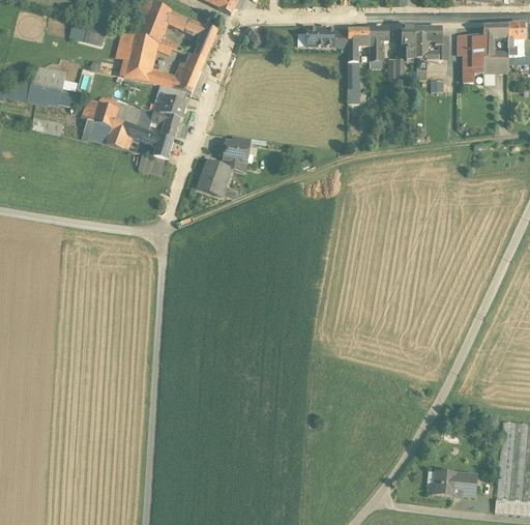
[(171,8),(152,0),(141,0),(138,9),(147,13),(140,33),(157,40),(159,36),(167,20),(171,8)]
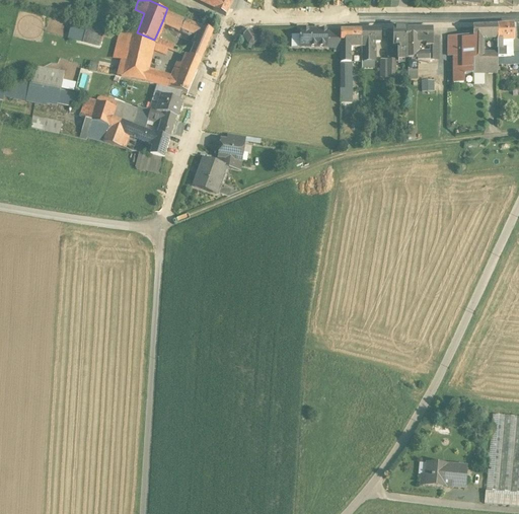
[(201,0),(225,11),(230,0),(201,0)]
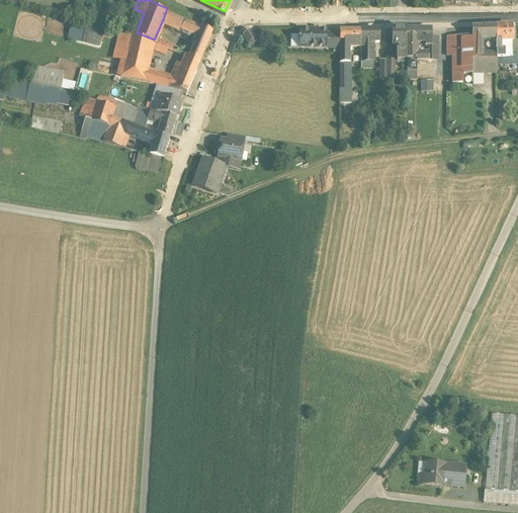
[(103,9),(95,7),(92,19),(100,21),(103,9)]
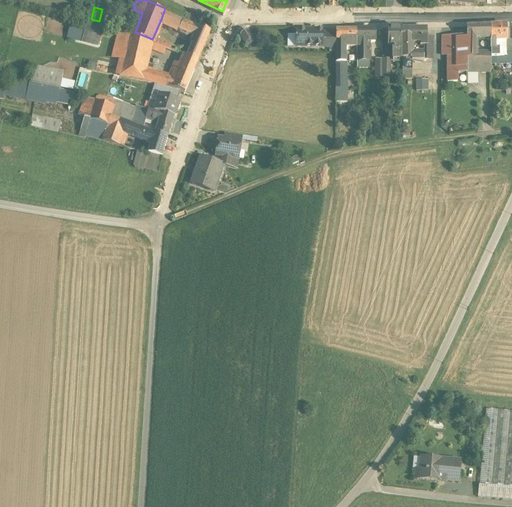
[(188,19),(165,8),(161,19),(184,29),(188,19)]
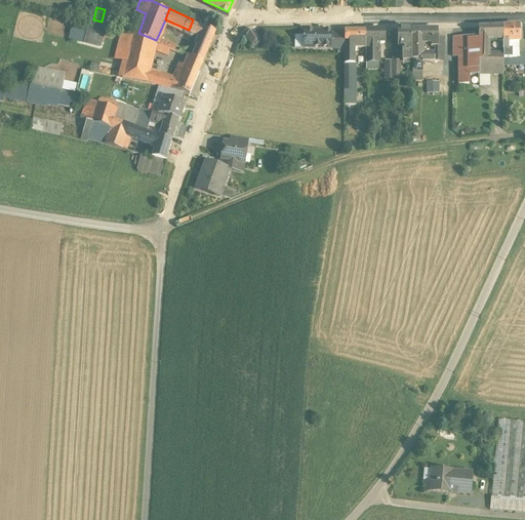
[(107,28),(74,18),(69,36),(102,44),(107,28)]
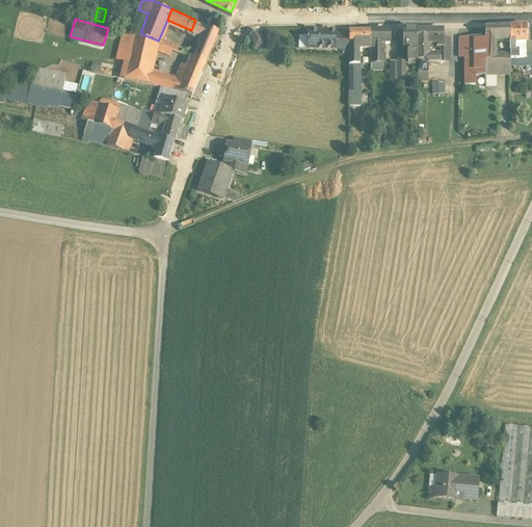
[(218,29),(201,23),(202,21),(195,20),(191,30),(200,33),(196,42),(200,44),(195,55),(206,59),(218,29)]
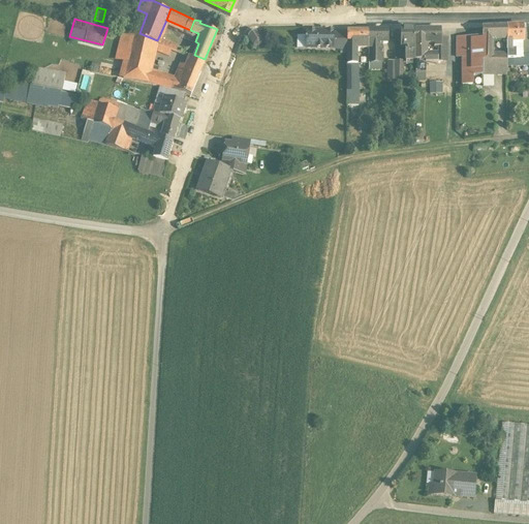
[(523,22),(506,23),(506,38),(524,38),(523,22)]
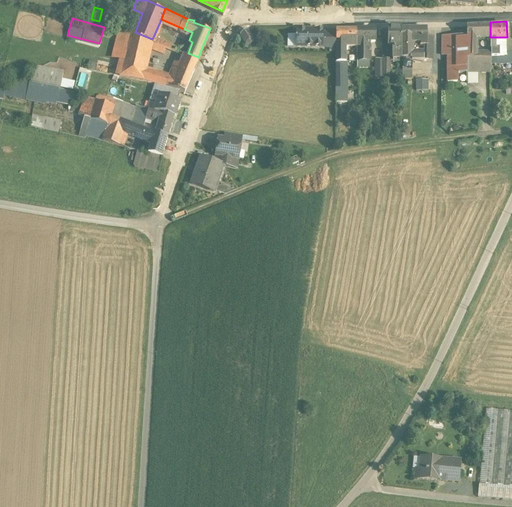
[(490,22),(466,23),(466,29),(466,31),(466,33),(467,33),(467,50),(475,50),(475,35),(490,35),(490,22)]
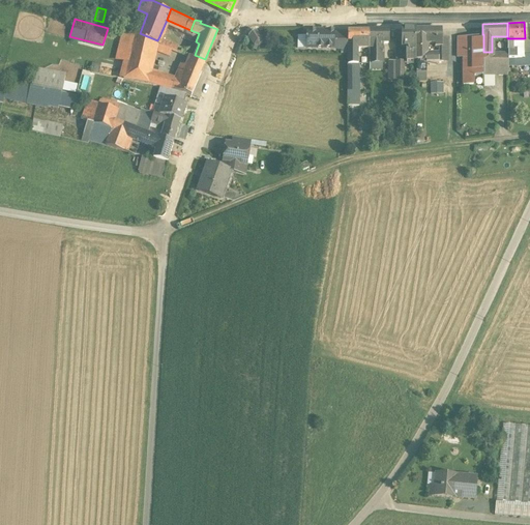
[(261,34),(254,26),(247,31),(254,39),(258,41),(261,39),(261,34)]
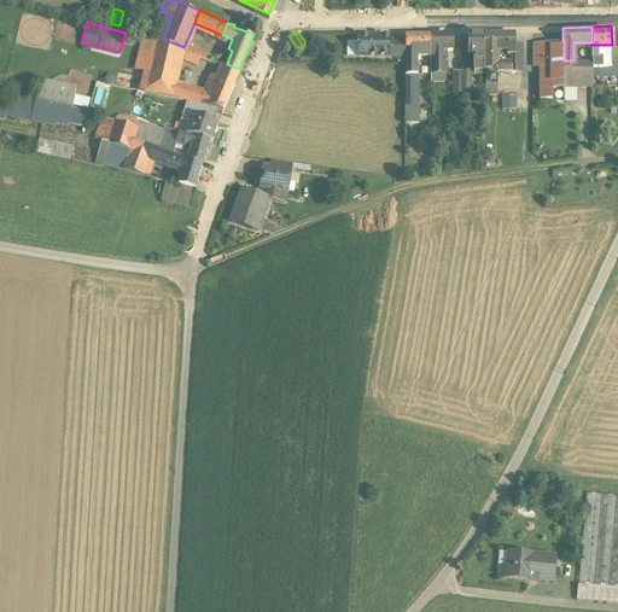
[(484,42),(484,30),(468,30),(468,51),(473,51),(473,66),(484,66),(484,42)]
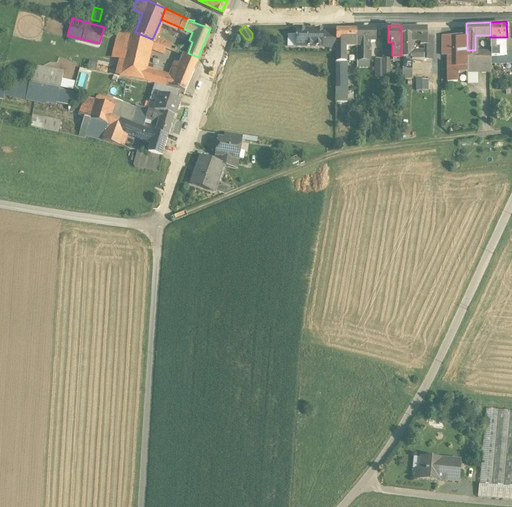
[(426,25),(401,25),(401,35),(402,35),(402,54),(412,53),(412,49),(412,35),(426,35),(426,25)]
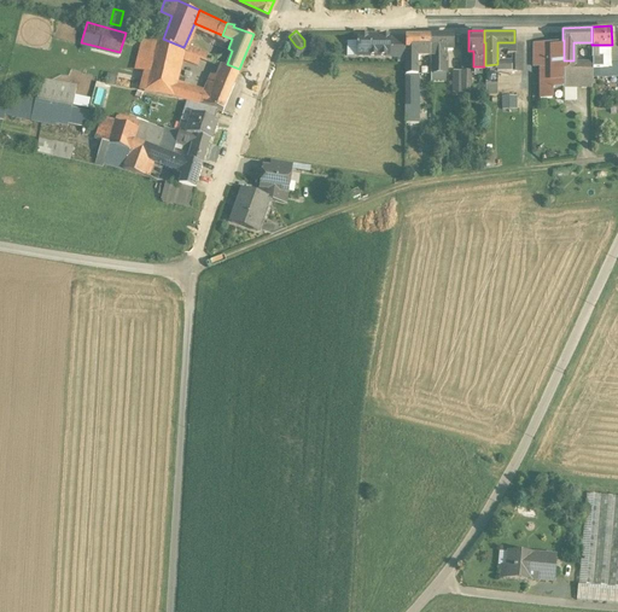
[(390,33),(359,31),(357,41),(357,42),(357,52),(389,52),(389,35),(390,35),(390,33)]
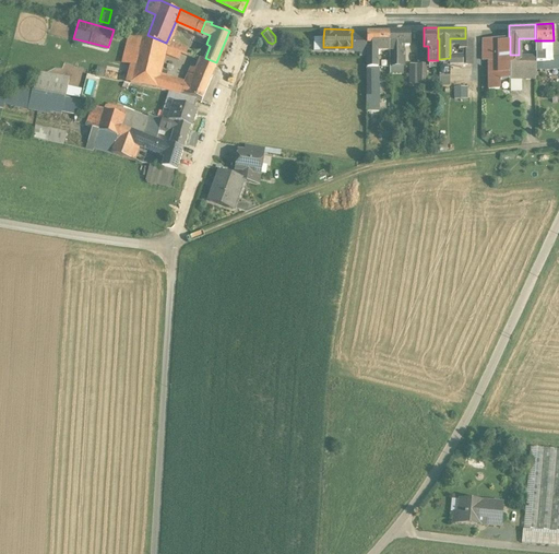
[(389,28),(366,30),(366,32),(366,39),(367,39),(367,58),(377,58),(377,39),(390,39),(389,28)]
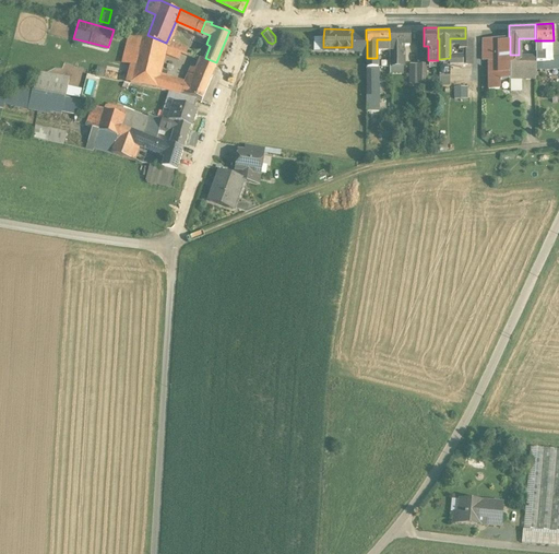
[(409,28),(390,28),(390,56),(400,56),(401,44),(403,44),(403,40),(409,40),(409,28)]
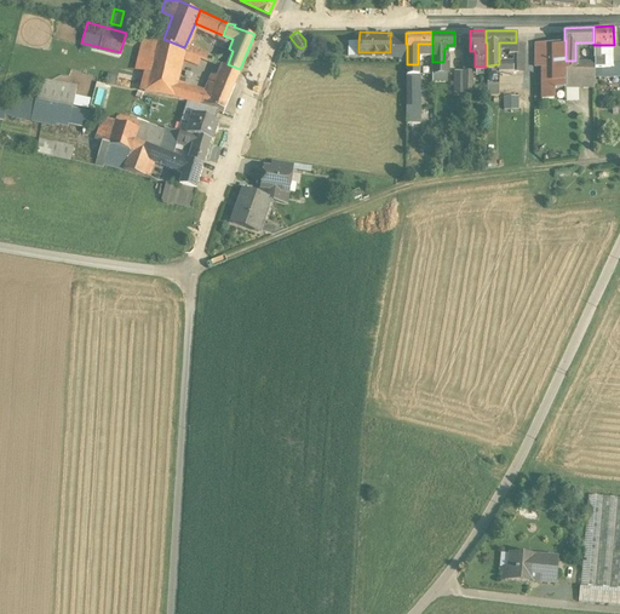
[(391,35),(390,35),(390,52),(406,52),(406,44),(406,35),(391,35)]
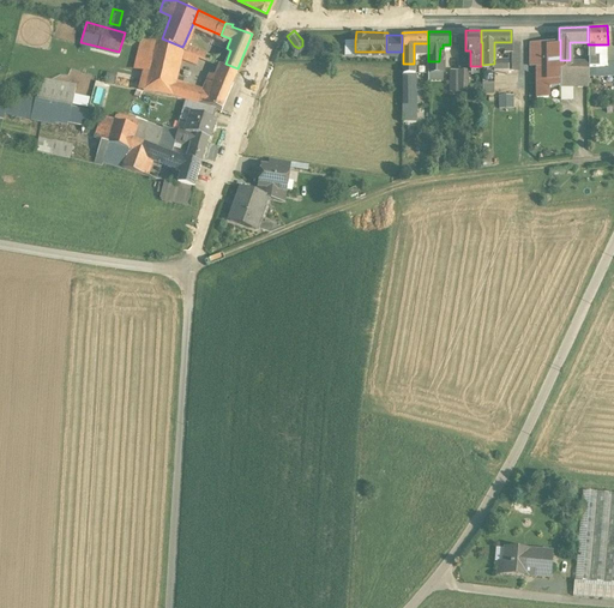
[(182,47),(162,38),(154,37),(143,88),(157,90),(172,92),(182,96),(199,100),(204,90),(181,83),(174,80),(175,73),(180,56),(180,55),(182,47)]
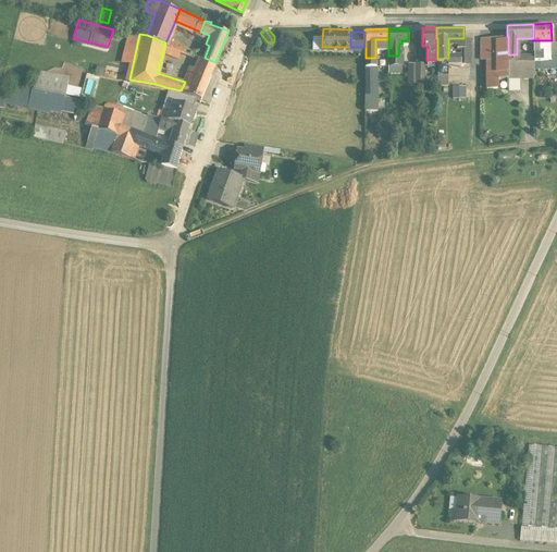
[(507,36),(480,36),(480,56),(486,56),(486,84),(497,84),(497,75),(507,75),(507,68),(507,54),(508,54),(508,36),(507,36)]
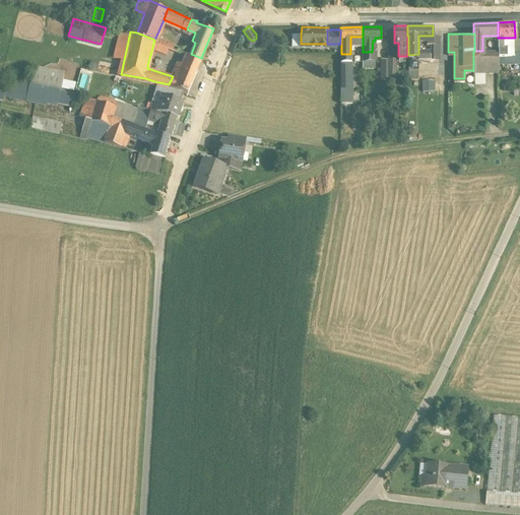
[(179,44),(156,36),(154,40),(169,46),(177,49),(179,44)]
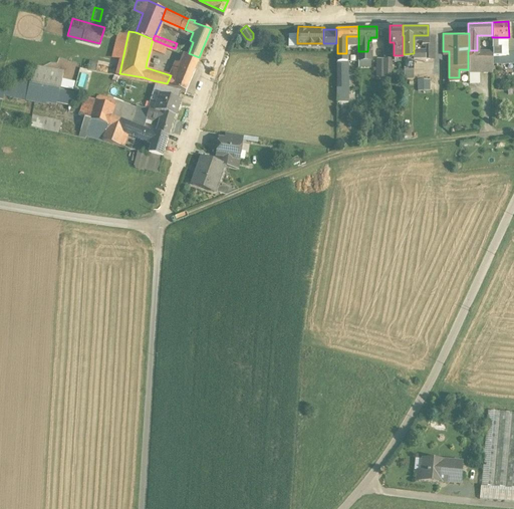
[(414,49),(414,53),(414,56),(426,56),(426,53),(433,53),(434,35),(428,35),(428,49),(414,49)]
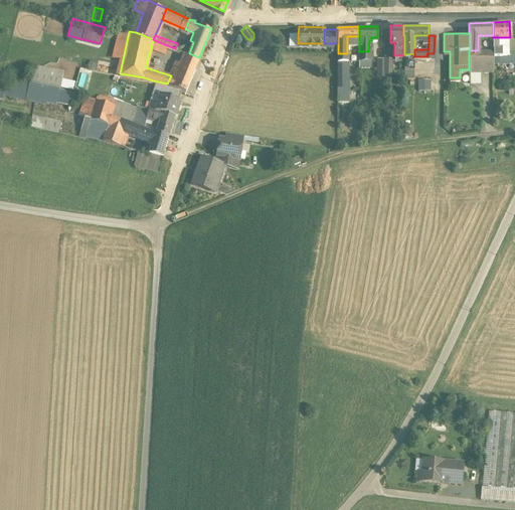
[(153,39),(151,46),(164,51),(167,45),(153,39)]
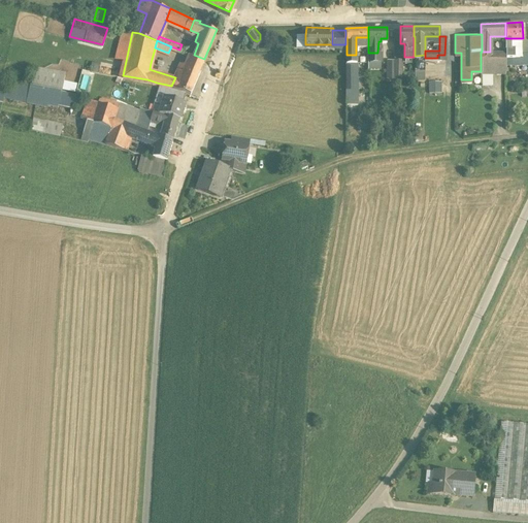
[(482,52),(481,52),(481,64),(505,64),(505,62),(505,55),(505,52),(501,52),(490,52),(482,52)]
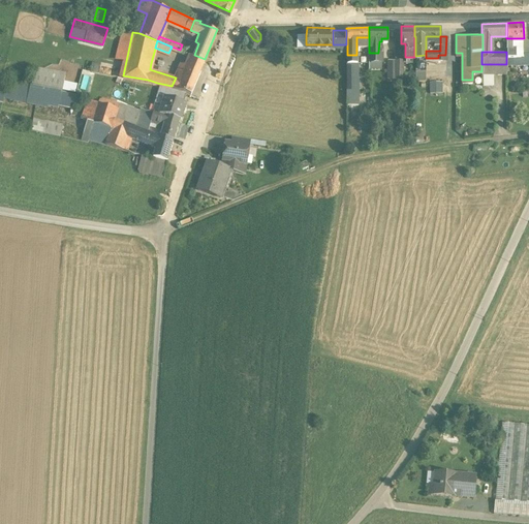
[(187,63),(182,62),(176,78),(172,86),(172,87),(186,91),(190,92),(205,59),(194,55),(191,54),(187,63)]
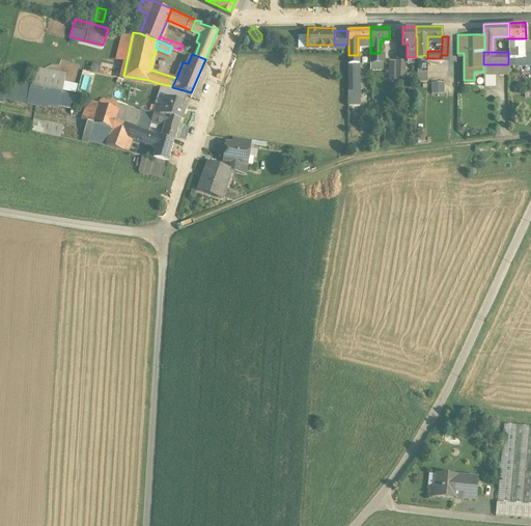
[(358,55),(348,55),(348,64),(347,64),(347,103),(360,103),(360,61),(358,60),(358,56),(358,55)]
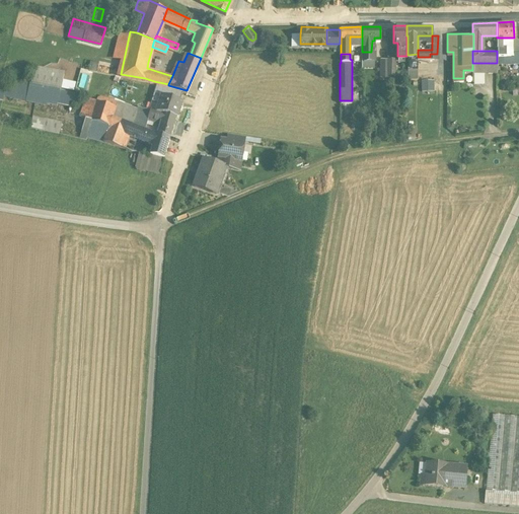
[(379,74),(387,74),(387,56),(378,56),(379,74)]
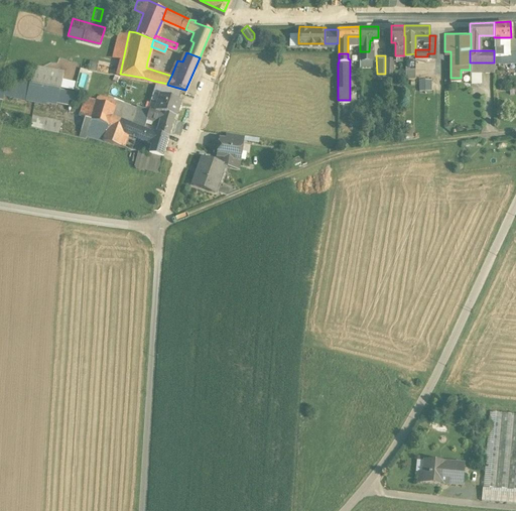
[(393,55),(385,55),(385,56),(385,67),(385,74),(393,74),(393,55)]
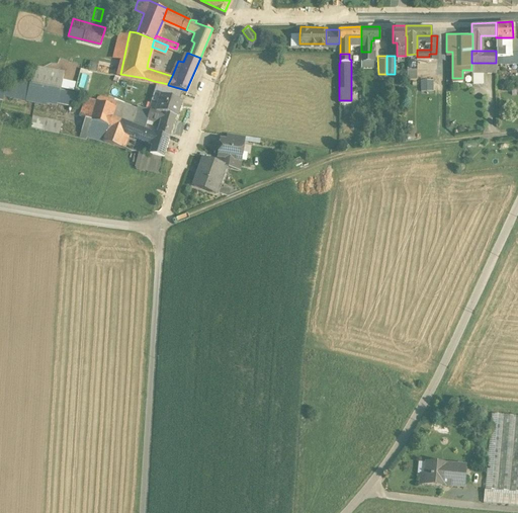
[(97,60),(90,59),(89,68),(96,69),(97,60)]
